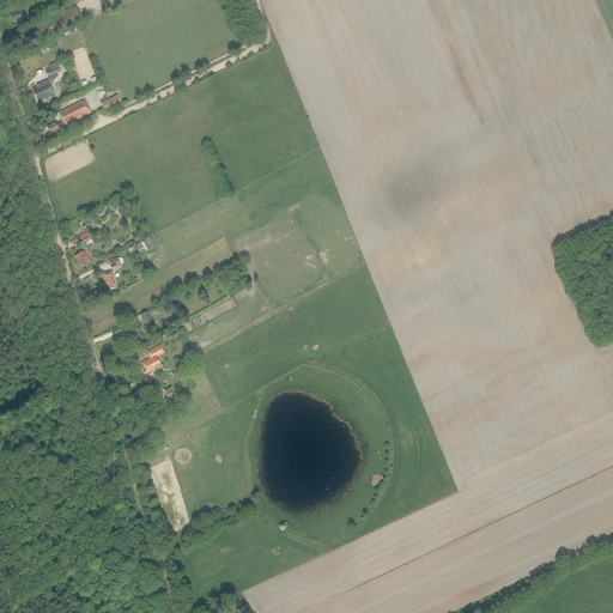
[(22,11),(10,16),(12,23),(19,20),(20,23),(29,20),(25,13),(23,14),(22,11)]
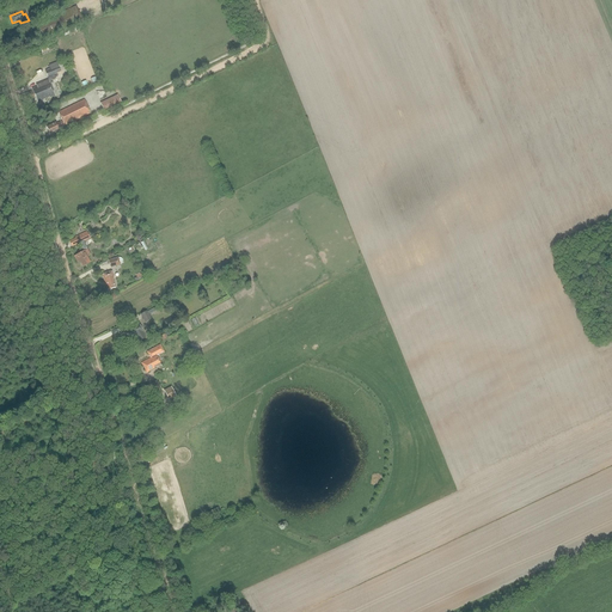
[(51,69),(47,72),(48,77),(61,72),(61,69),(57,62),(50,66),(51,69)]
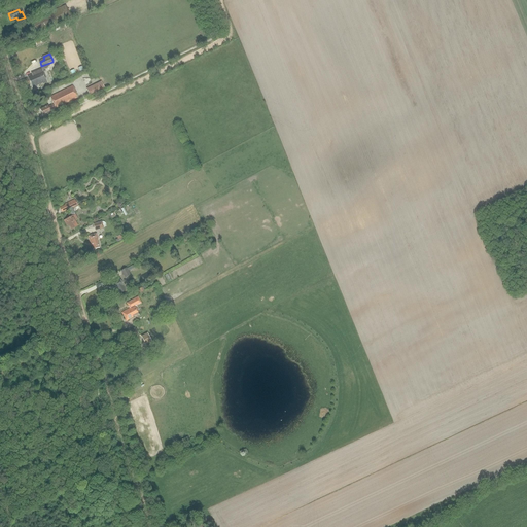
[(29,78),(24,80),(26,85),(31,83),(33,88),(47,81),(43,70),(48,68),(46,65),(41,67),(41,68),(32,73),(32,74),(31,75),(31,76),(28,77),(29,78)]
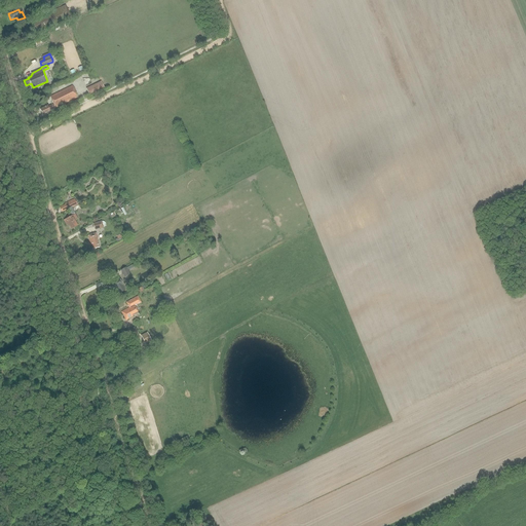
[(102,82),(86,89),(90,97),(105,89),(102,82)]
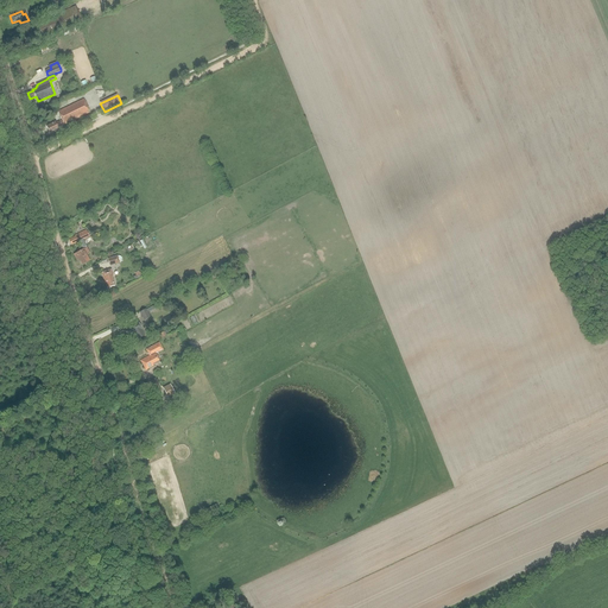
[(56,122),(48,126),(50,133),(58,130),(58,128),(90,112),(84,100),(58,112),(63,120),(56,124),(56,122)]
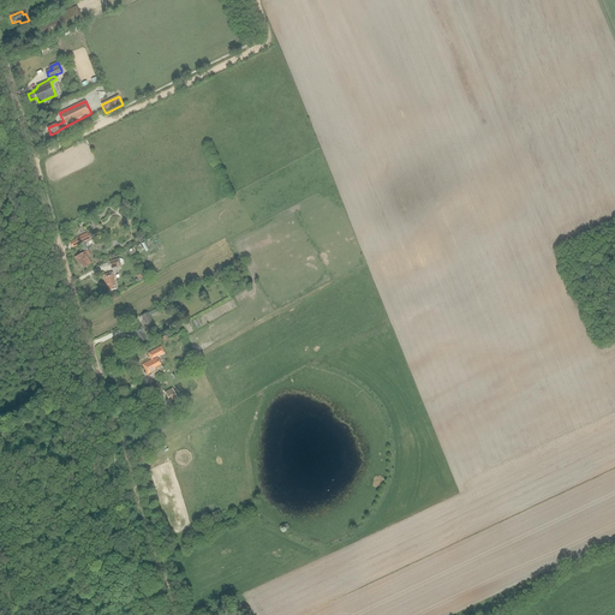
[(88,233),(69,242),(72,249),(91,239),(88,233)]
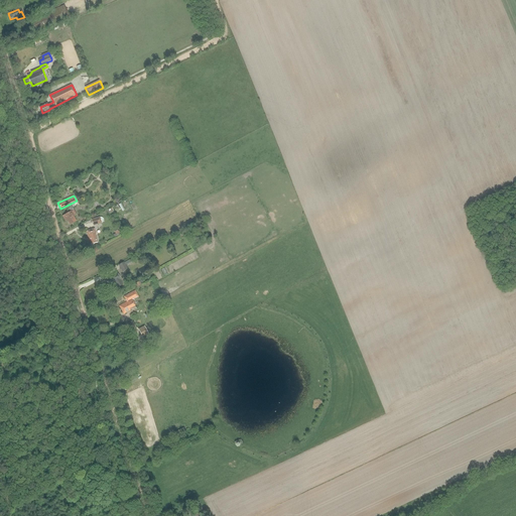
[(74,211),(61,216),(65,223),(68,221),(70,225),(77,222),(74,217),(77,215),(74,211)]
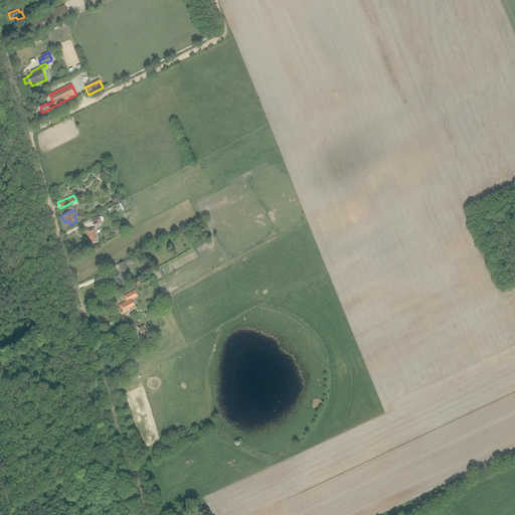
[(102,217),(101,217),(92,219),(93,225),(102,222),(103,222),(104,221),(104,219),(104,218),(102,217)]
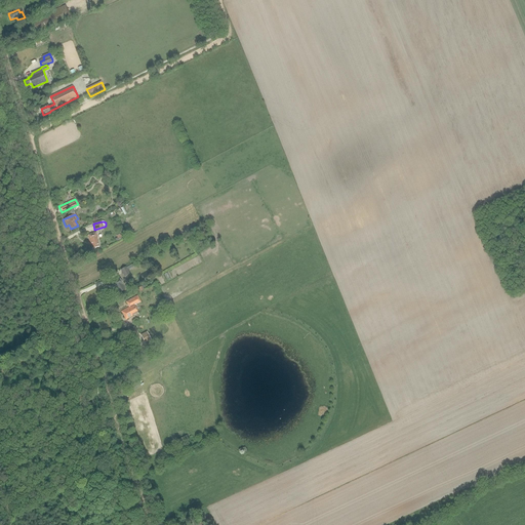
[(116,237),(117,238),(115,239),(116,242),(127,236),(125,232),(121,234),(122,235),(120,236),(120,235),(116,237)]
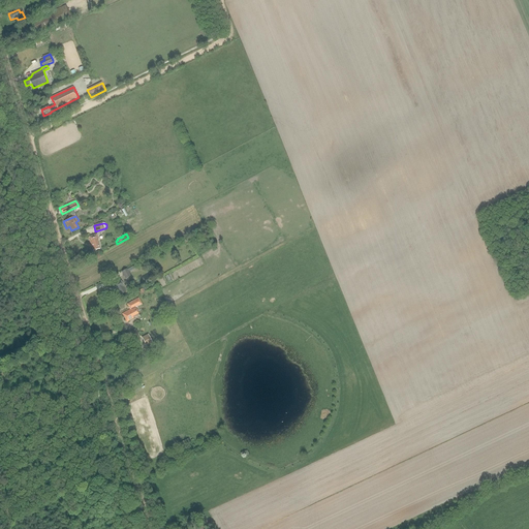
[(97,236),(89,238),(90,245),(92,244),(94,251),(100,249),(98,242),(98,241),(97,236)]
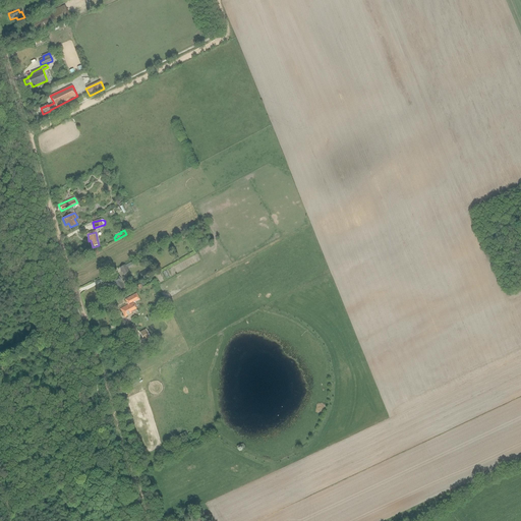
[(129,272),(125,264),(120,267),(124,274),(129,272)]
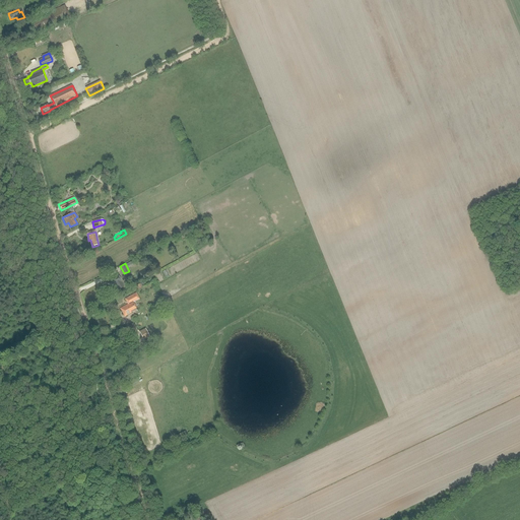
[(118,290),(124,286),(121,282),(121,281),(118,274),(107,280),(107,281),(106,282),(109,287),(110,286),(111,287),(115,285),(118,290)]
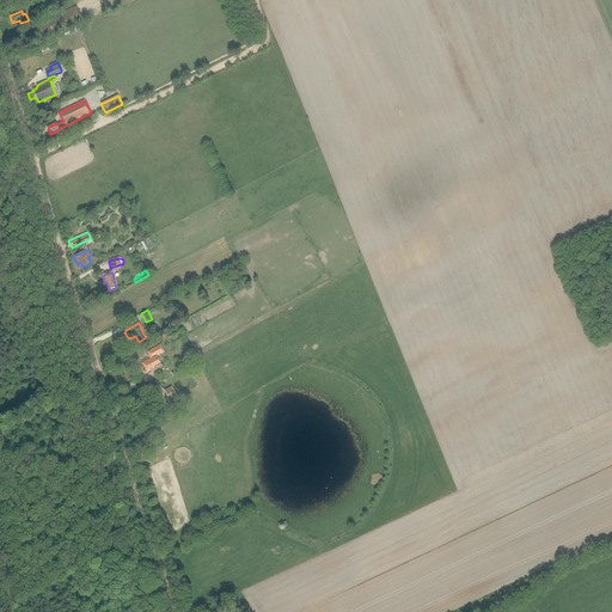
[(155,368),(154,366),(161,362),(158,356),(165,352),(160,344),(148,352),(151,357),(142,362),(147,373),(155,368)]
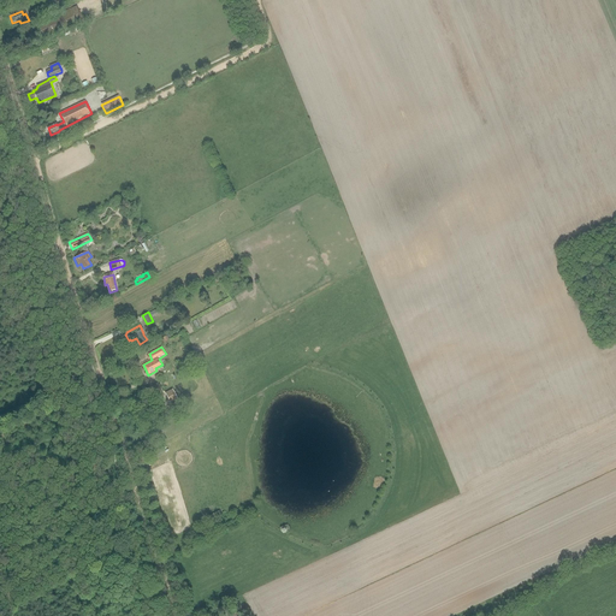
[(177,398),(172,389),(165,392),(170,402),(177,398)]
